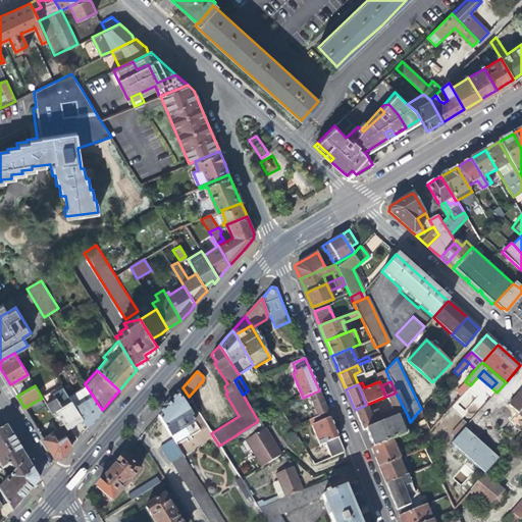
[(68,396),(82,418),(88,426),(96,417),(102,410),(86,385),(68,396)]
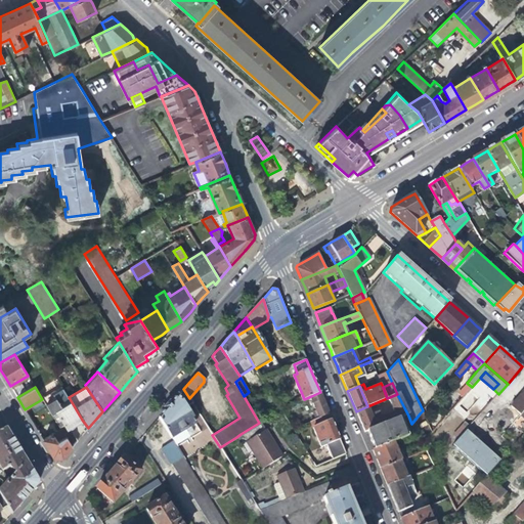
[(171,402),(159,417),(171,437),(172,437),(176,444),(192,434),(192,431),(189,426),(194,422),(186,406),(191,402),(189,398),(183,389),(171,402)]
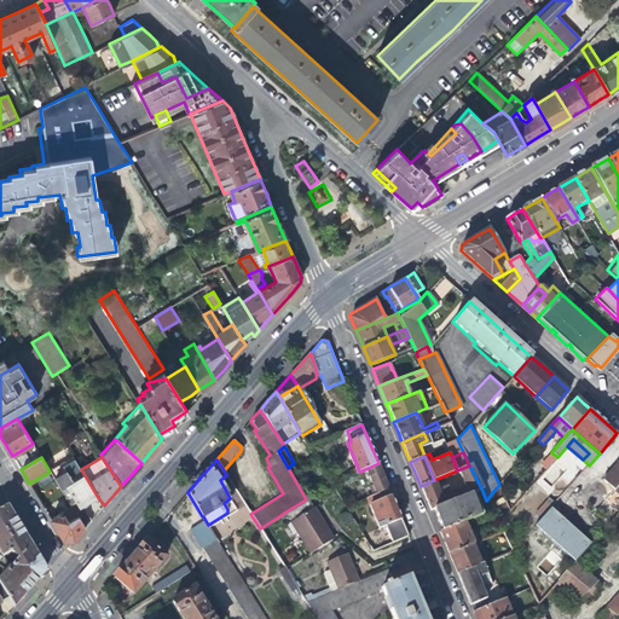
[(370,486),(374,495),(388,489),(385,478),(379,463),(368,468),(374,485),(370,486)]
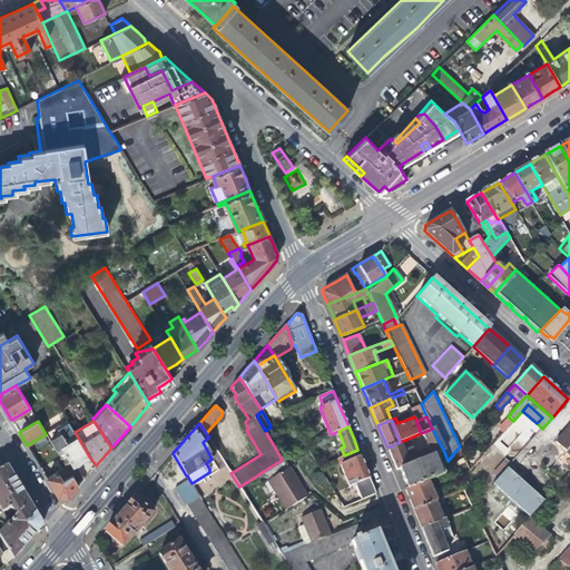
[(52,444),(66,465),(79,485),(85,479),(76,465),(82,461),(89,457),(75,432),(71,428),(57,436),(59,440),(52,444)]
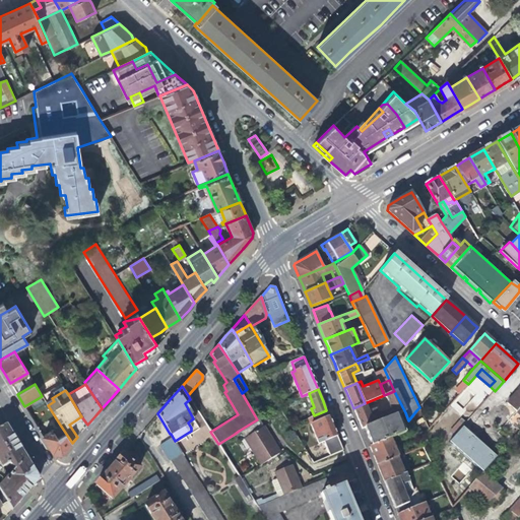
[(277,405),(302,396),(300,391),(275,401),(277,405)]
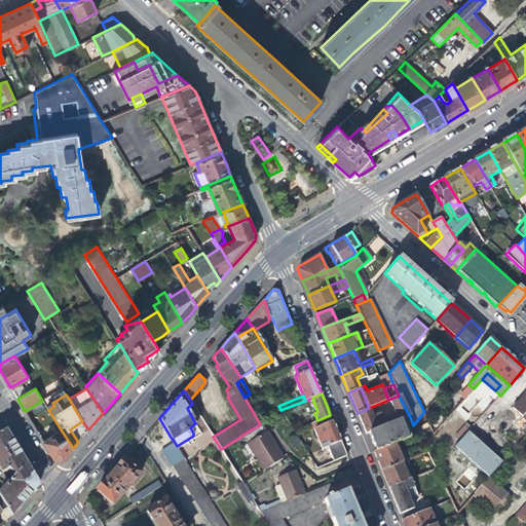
[(373,418),(369,408),(358,413),(363,425),(366,436),(369,435),(403,420),(410,417),(399,396),(388,400),(395,415),(384,419),(382,415),(373,418)]
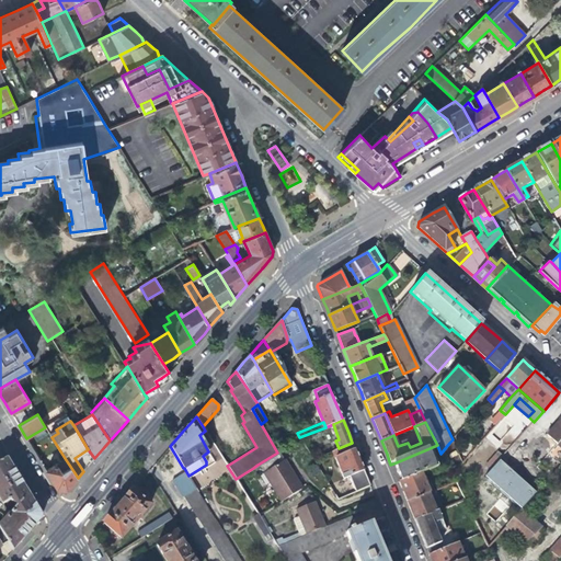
[(560,449),(560,428),(556,424),(546,435),(560,449)]
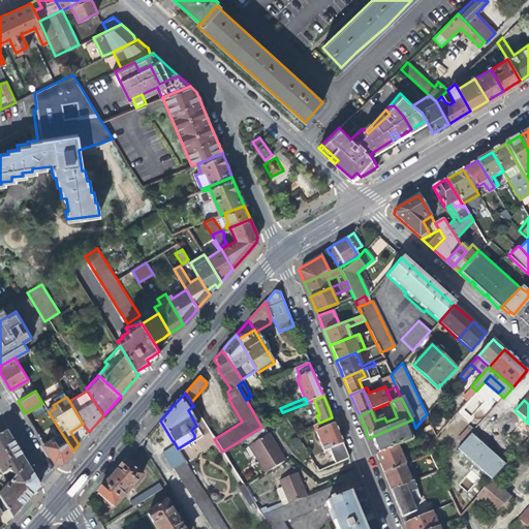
[(330,448),(343,443),(339,433),(332,417),(319,423),(314,425),(324,450),(330,448)]
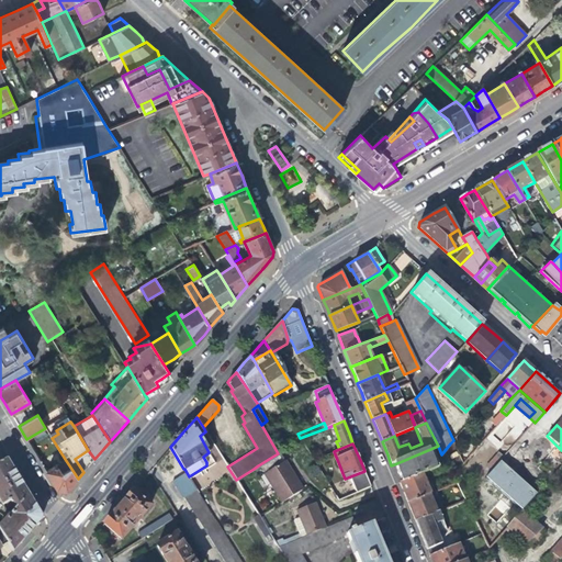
[(214,459),(220,458),(215,445),(210,447),(214,459)]
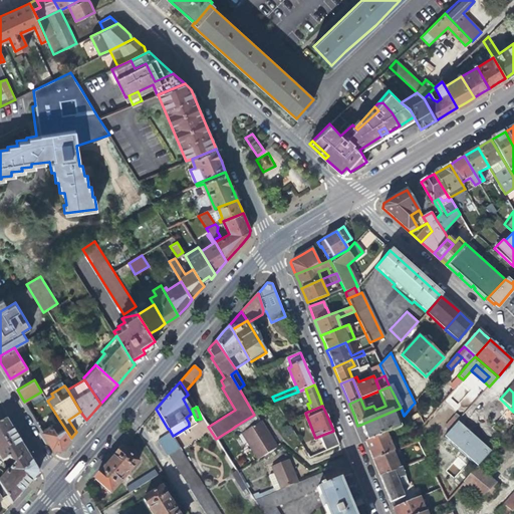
[(364,435),(367,442),(387,435),(401,429),(394,411),(360,425),(364,435)]
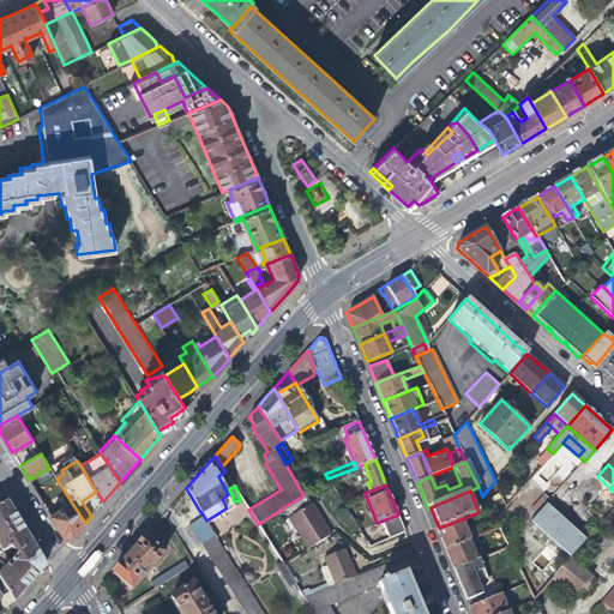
[(308,504),(304,495),(282,509),(287,516),(306,547),(329,533),(319,518),(309,503),(308,504)]
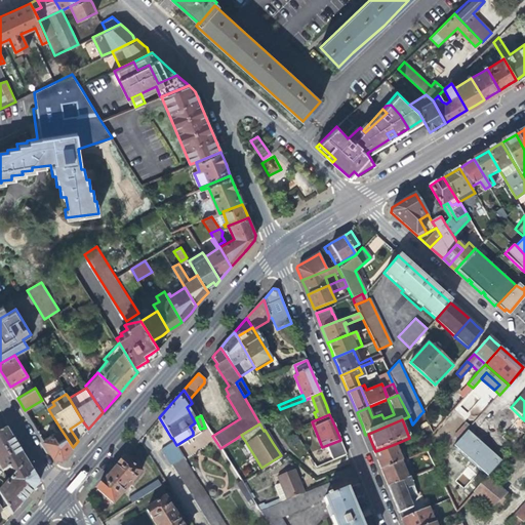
[(13,475),(0,489),(0,496),(7,508),(11,516),(36,488),(37,479),(19,451),(6,429),(0,432),(0,469),(2,473),(9,468),(13,475)]
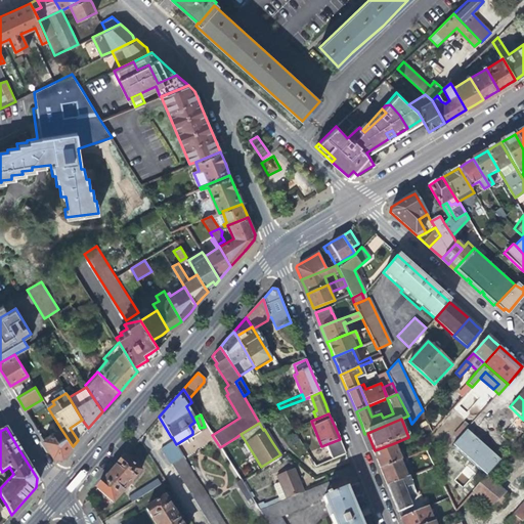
[(68,452),(73,446),(60,428),(42,438),(53,456),(62,457),(68,452)]
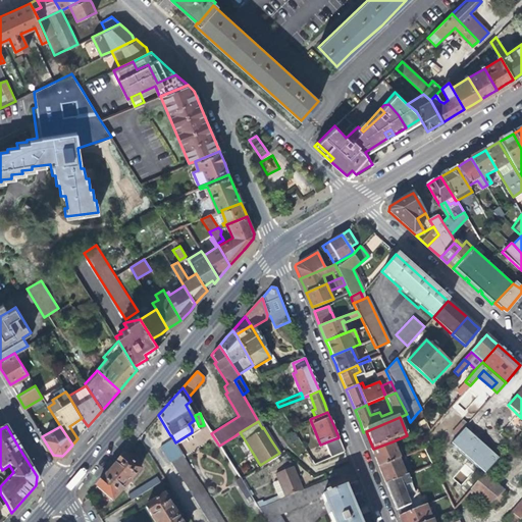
[(452,434),(456,437),(464,429),(460,426),(452,434)]
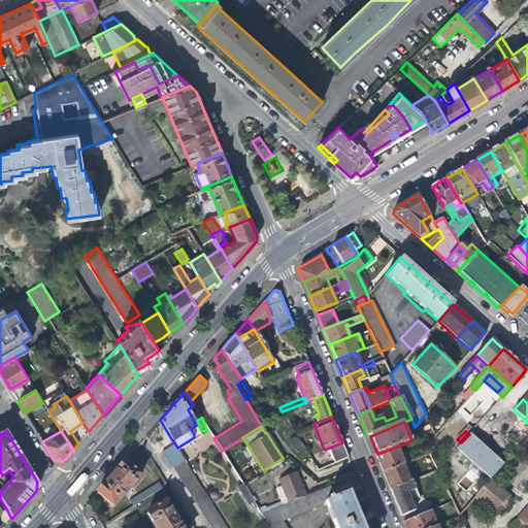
[(342,442),(329,448),(335,462),(349,457),(342,442)]
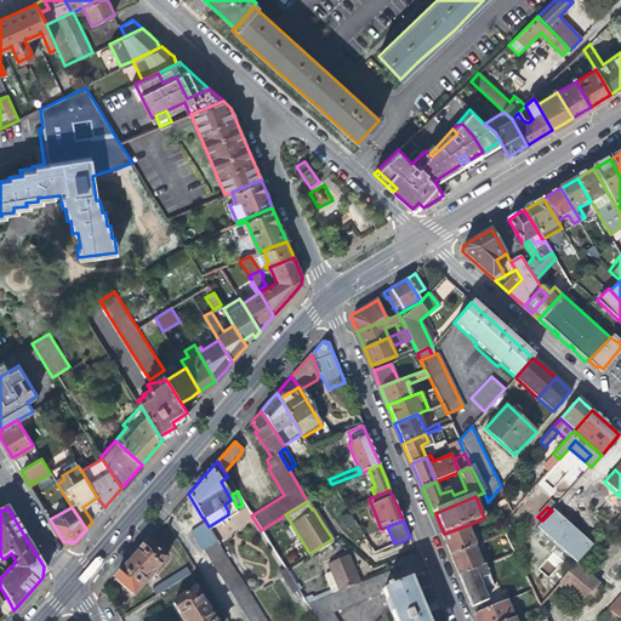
[(476,546),(467,525),(444,534),(442,535),(446,546),(450,556),(476,546)]
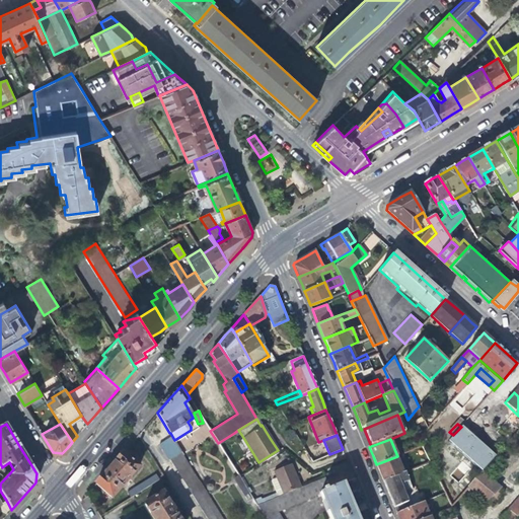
[(209,518),(223,518),(184,457),(174,440),(167,444),(161,448),(171,465),(174,463),(209,518)]
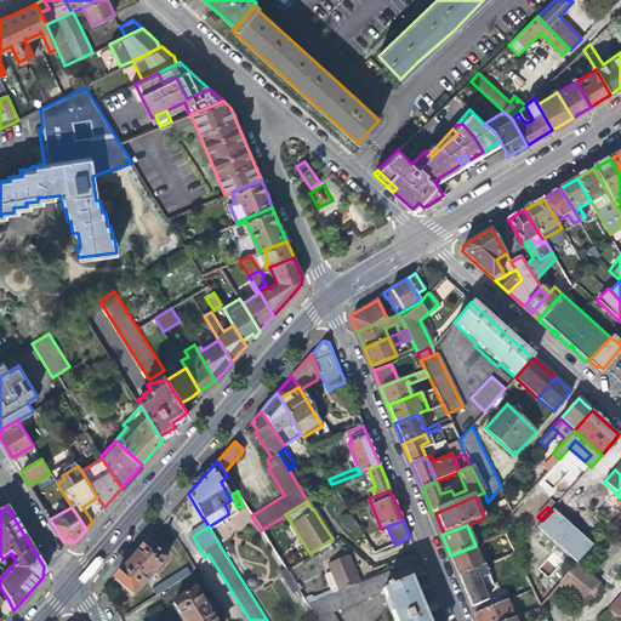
[(131,558),(114,579),(134,596),(165,558),(146,541),(131,558)]
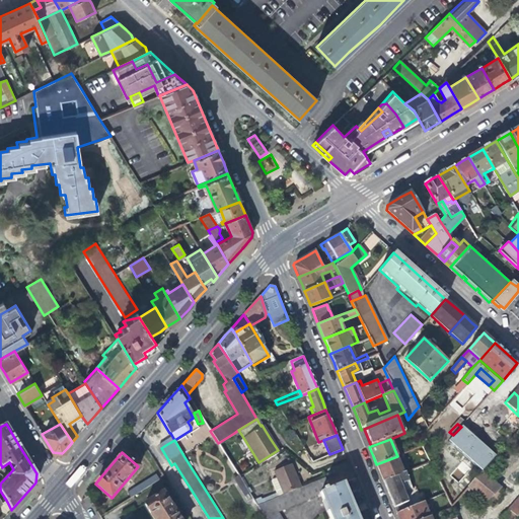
[(401,454),(397,456),(376,464),(380,473),(383,483),(397,476),(402,474),(396,460),(402,458),(401,454)]
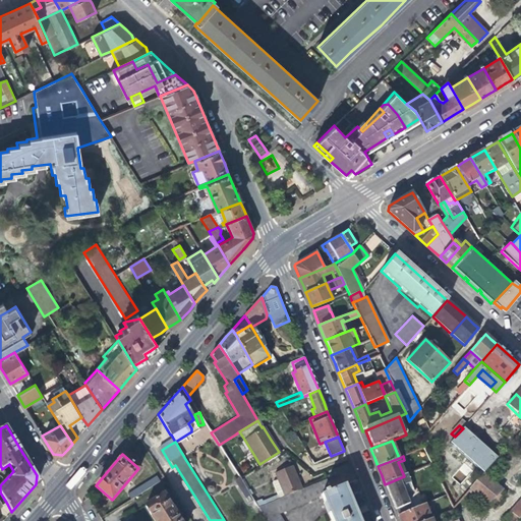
[(462,464),(455,477),(462,481),(470,468),(462,464)]
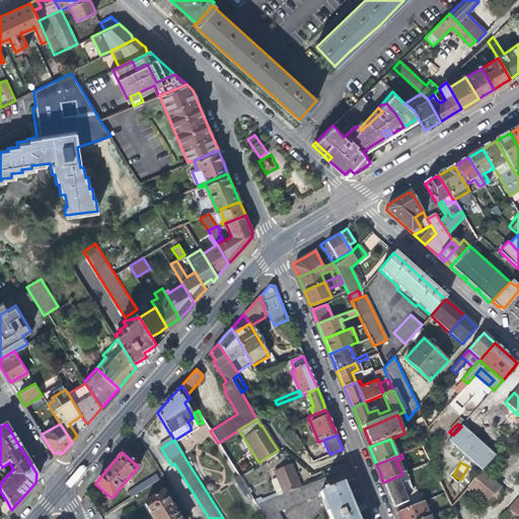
[(272,479),(277,493),(278,495),(298,487),(294,477),(290,465),(273,471),(276,478),(272,479)]
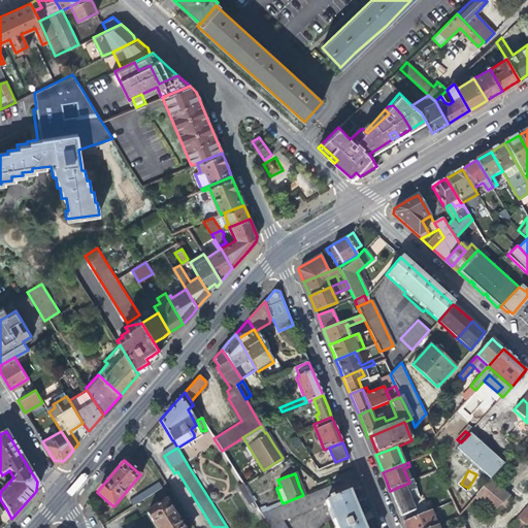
[(357,476),(332,487),(336,496),(349,491),(361,487),(357,476)]
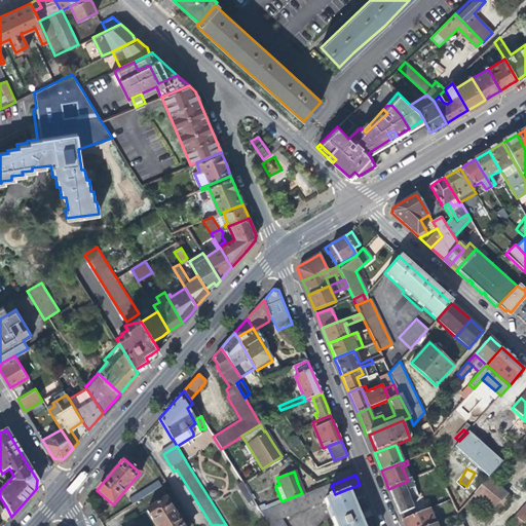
[(240,481),(235,484),(246,502),(252,498),(240,481)]
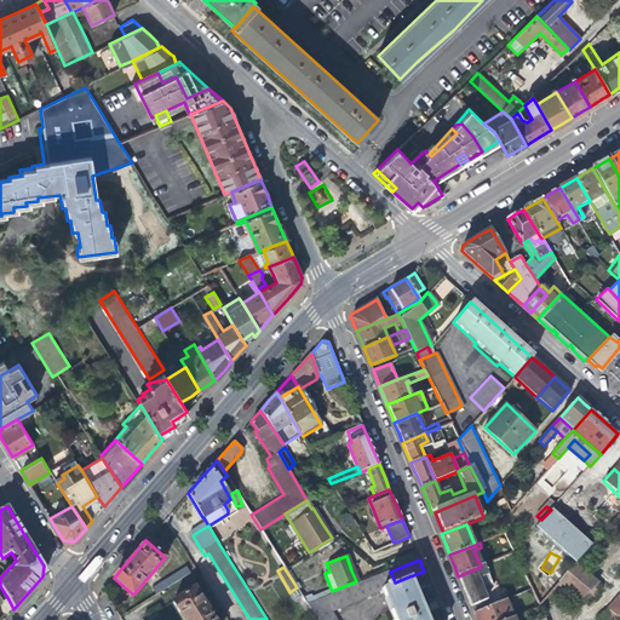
[(481,567),(475,569),(482,589),(491,585),(483,567),(481,567)]
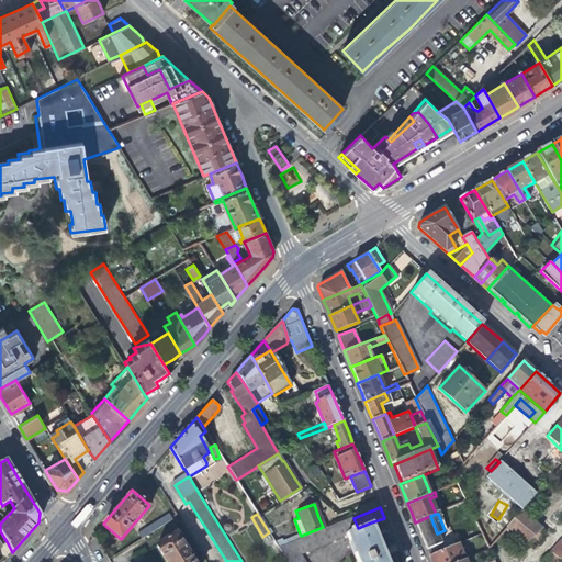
[(149,534),(171,520),(168,515),(146,528),(149,534)]
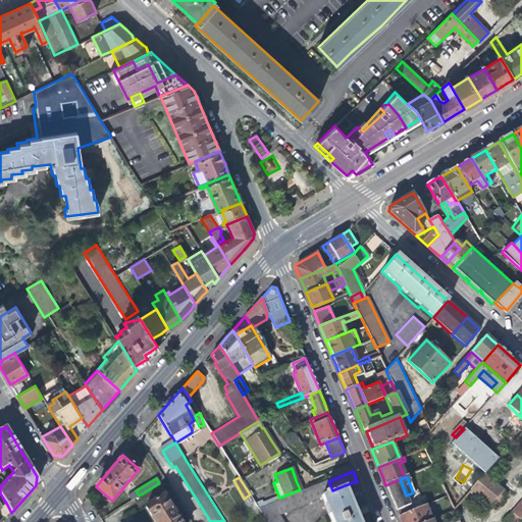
[(491,486),(482,478),(470,491),(488,508),(501,494),(491,486)]
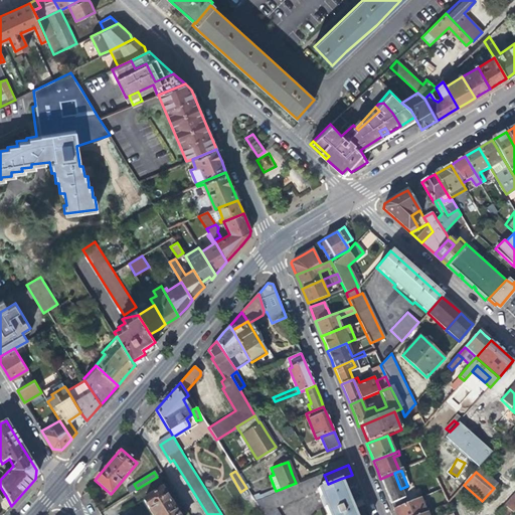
[(316,489),(328,484),(324,475),(323,473),(296,483),(276,491),(260,497),(253,500),(263,514),(278,514),(274,508),(305,495),(305,493),(316,489)]
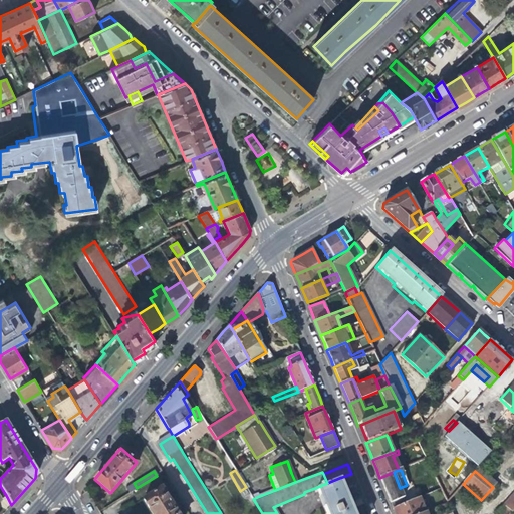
[(400,488),(394,472),(379,478),(387,493),(393,509),(406,504),(400,488)]
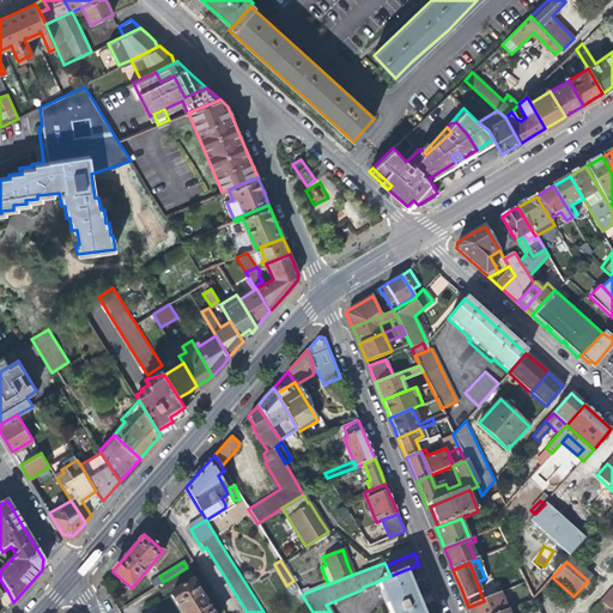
[(405,570),(390,576),(376,582),(389,612),(423,612),(419,604),(405,570)]
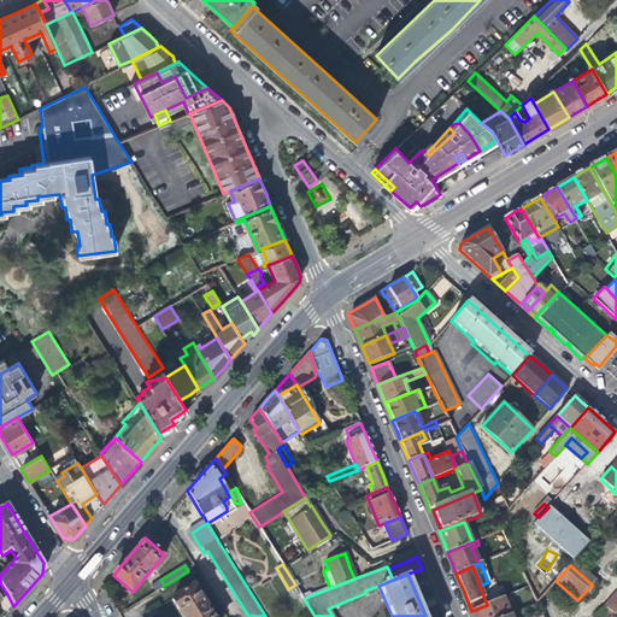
[(183,616),(212,616),(194,585),(172,598),(183,616)]
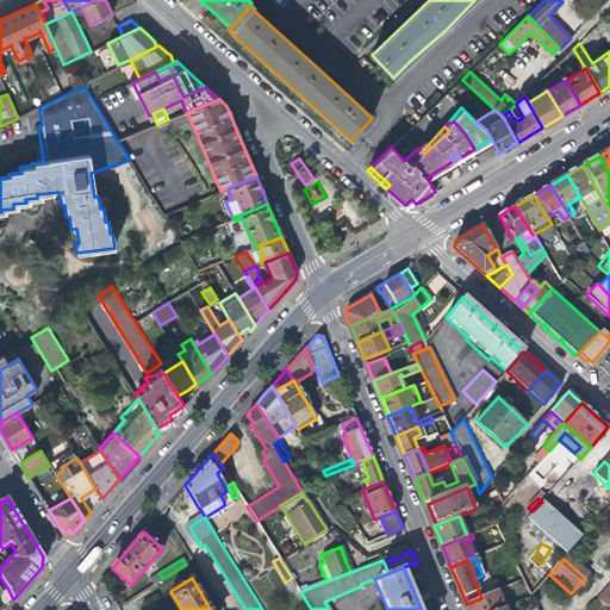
[(325,579),(306,585),(307,589),(327,582),(325,579)]
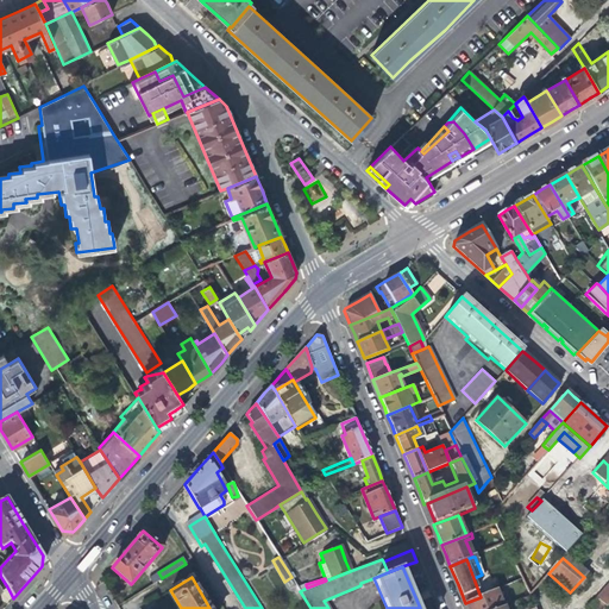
[(496,590),(481,597),(465,603),(468,608),(498,608),(503,608),(496,590)]
